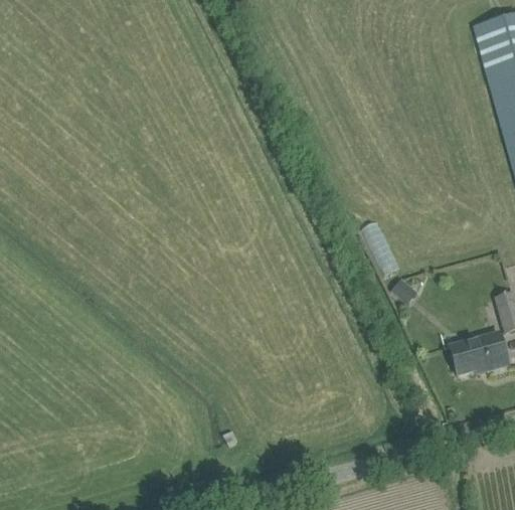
[(514,176),(514,12),(472,25),(514,176)]
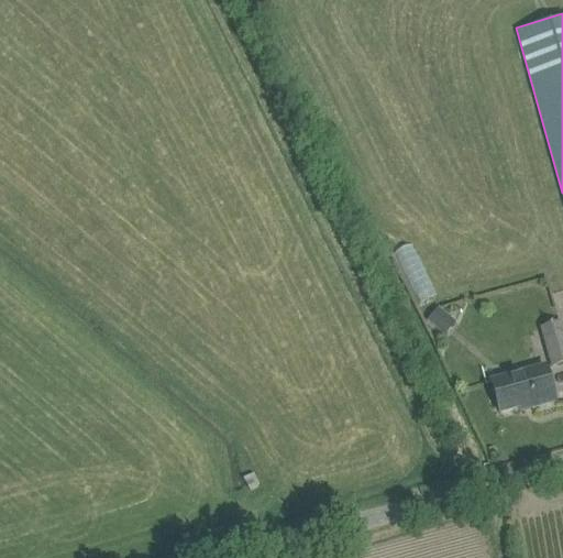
[(435,298),(448,308),(457,296),(445,286),(435,298)]
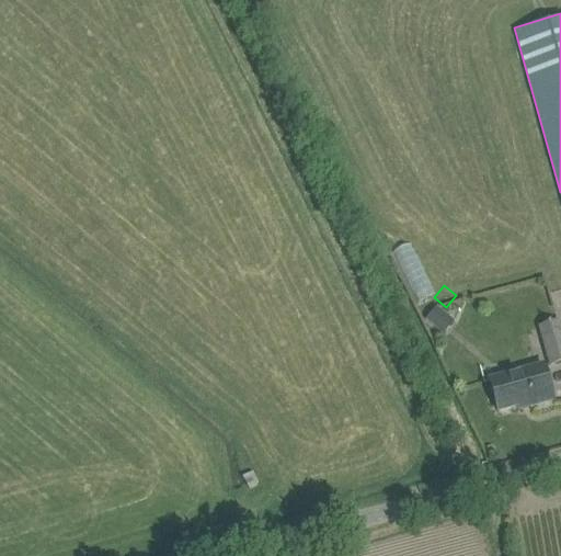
[(437,304),(426,316),(443,331),(454,318),(437,304)]
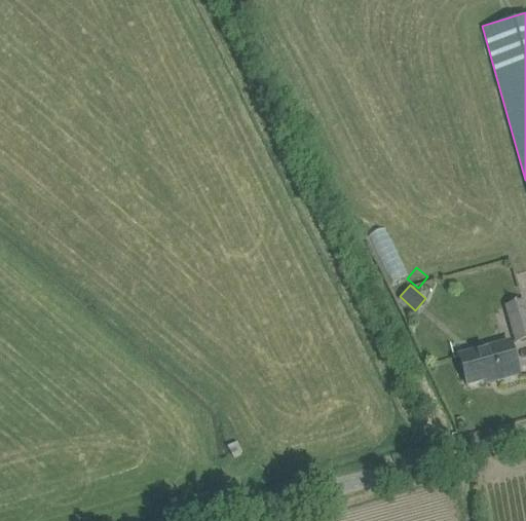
[(525,335),(525,305),(524,298),(505,303),(509,312),(516,339),(525,335)]
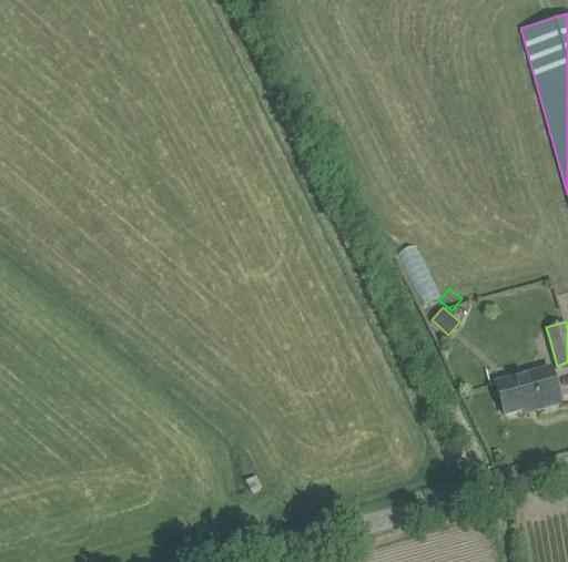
[(538,407),(560,400),(550,366),(495,381),(504,412),(537,402),(538,407)]
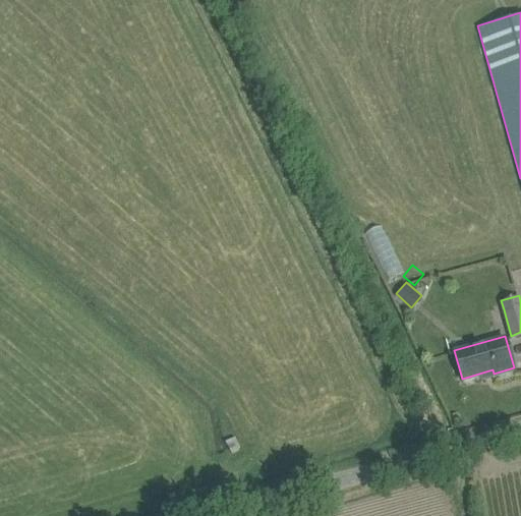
[(231,451),(239,447),(233,436),(225,439),(231,451)]
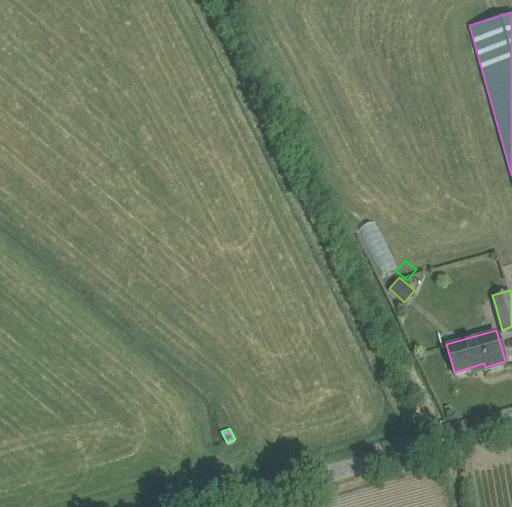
All buildings are outlined.
